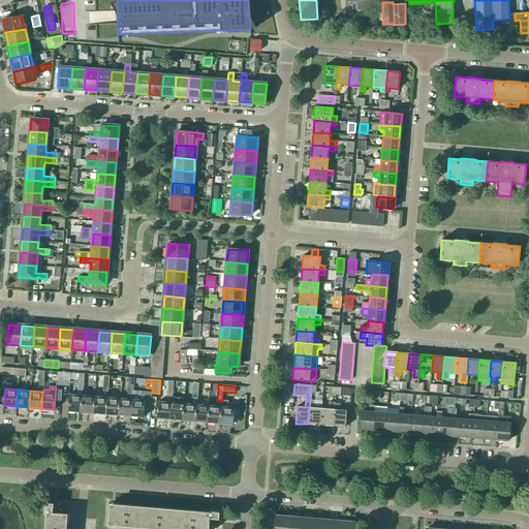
[(132,399),(131,416),(144,417),(145,411),(151,411),(152,393),(133,391),(132,399)]
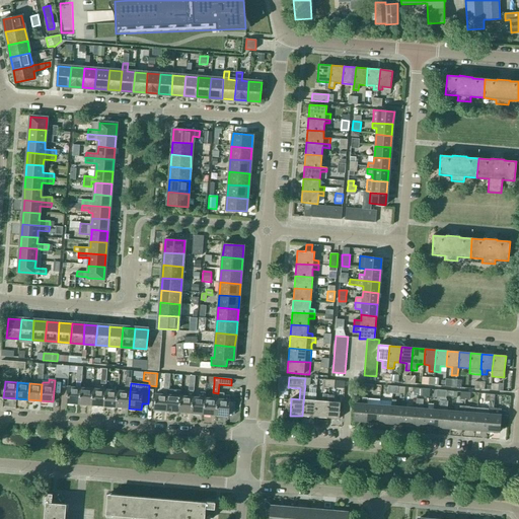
[(79,404),(80,387),(68,386),(67,403),(79,404)]
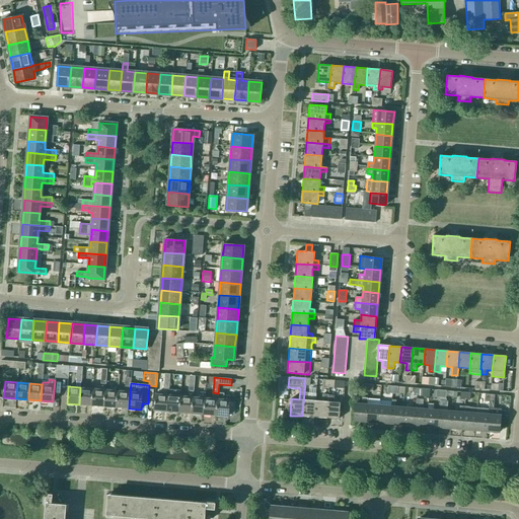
[(91,405),(92,388),(80,387),(79,404),(91,405)]
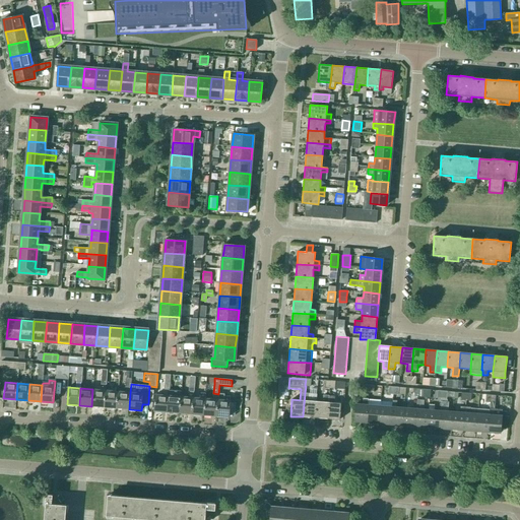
[(104,407),(106,390),(92,389),(91,406),(104,407)]
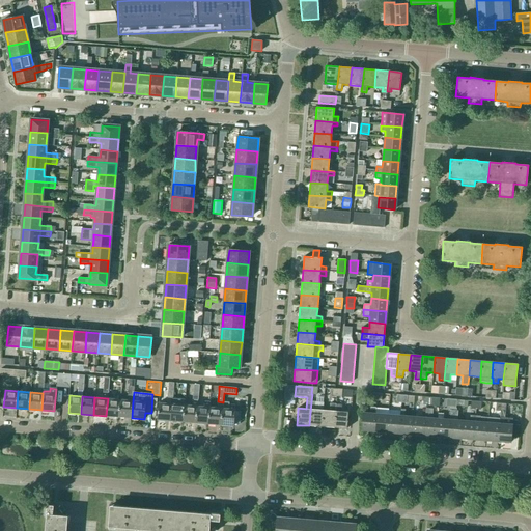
[(118,416),(120,399),(108,398),(106,416),(118,416)]
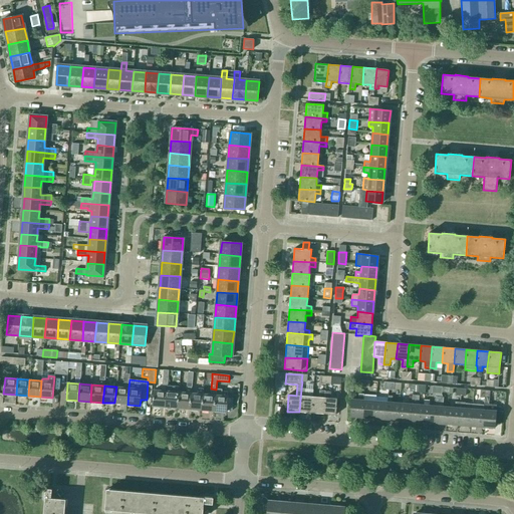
[(126,404),(129,388),(116,387),(114,403),(126,404)]
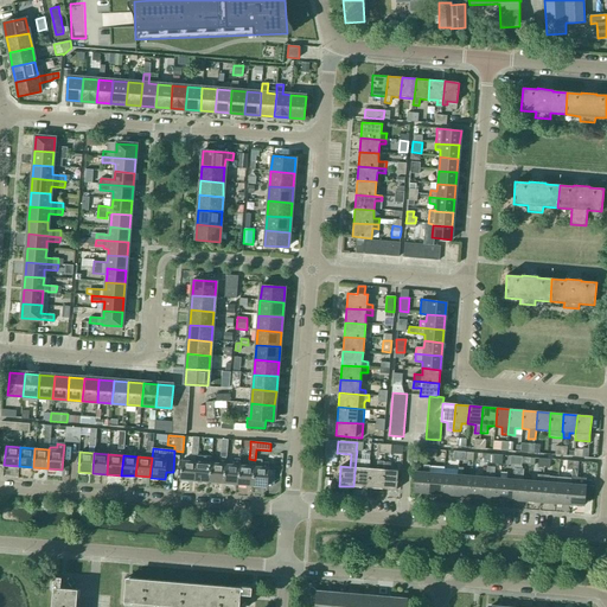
[(370,460),(356,459),(353,486),(368,487),(369,468),(370,460)]
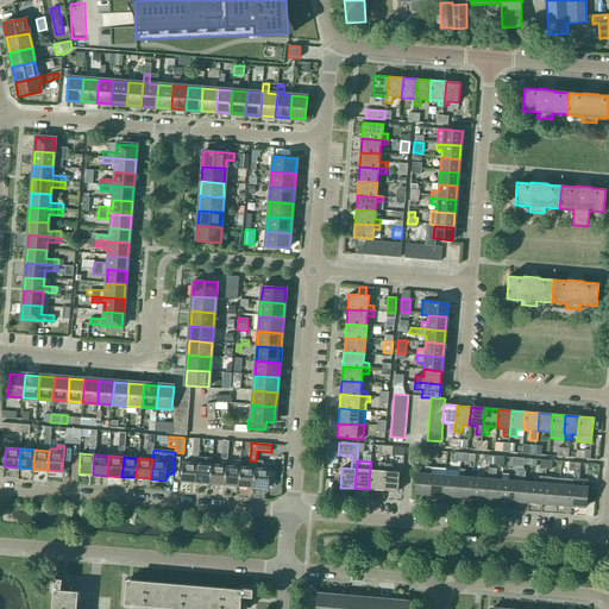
[(195,483),(198,463),(182,462),(181,482),(195,483)]
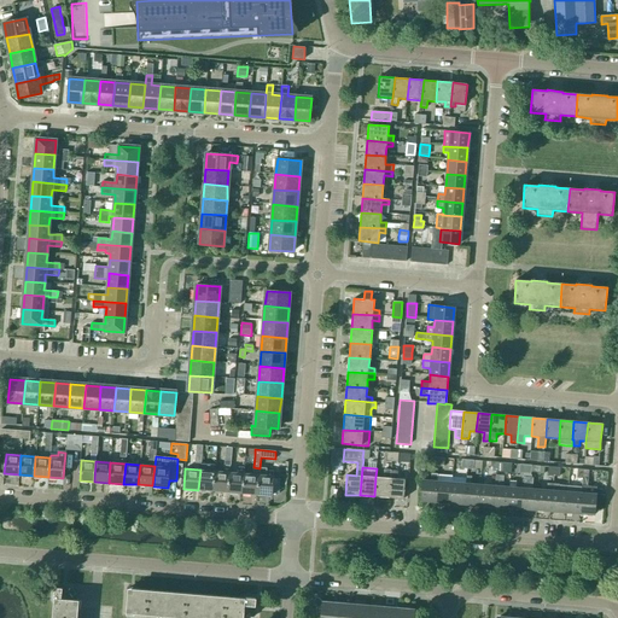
[(258,474),(257,495),(272,496),(274,476),(273,476),(274,472),(267,471),(267,468),(260,468),(260,474),(258,474)]
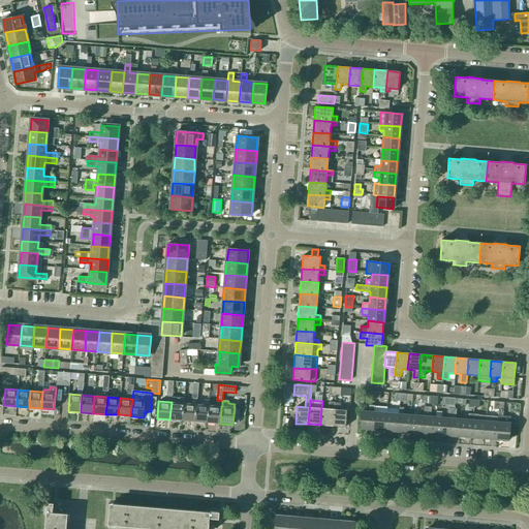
[(182,421),(184,403),(172,402),(169,419),(182,421)]
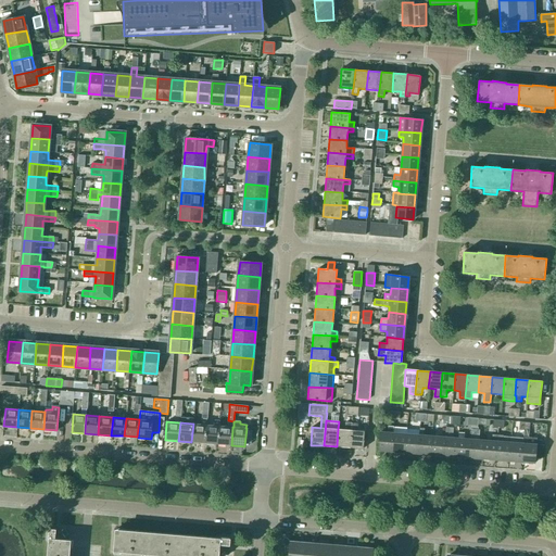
[(350,447),(352,424),(345,422),(344,430),(338,429),(337,446),(350,447)]
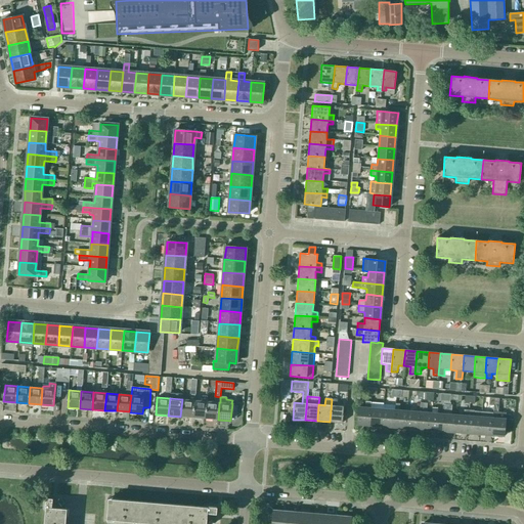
[(193,418),(194,400),(182,399),(180,417),(193,418)]
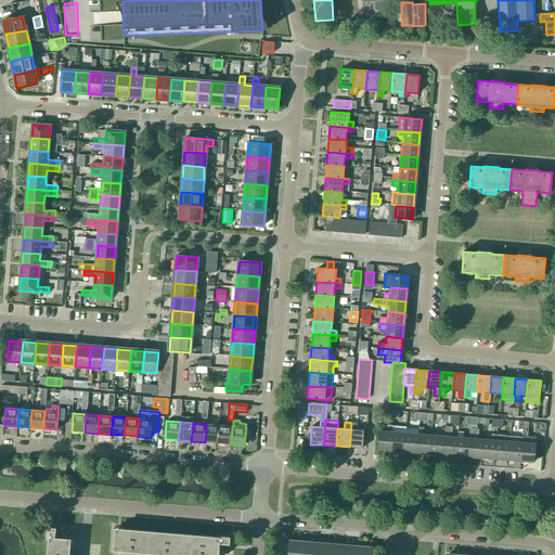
[(351,423),(349,447),(362,448),(364,430),(357,430),(357,423),(351,423)]
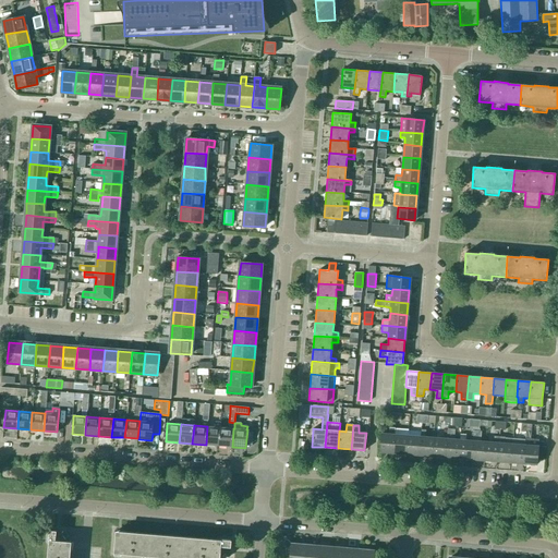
[(219,446),(220,427),(207,426),(206,445),(219,446)]
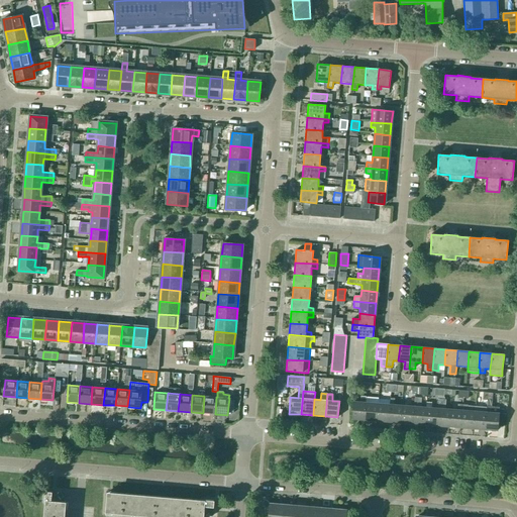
[(215,414),(216,397),(204,396),(203,413),(215,414)]
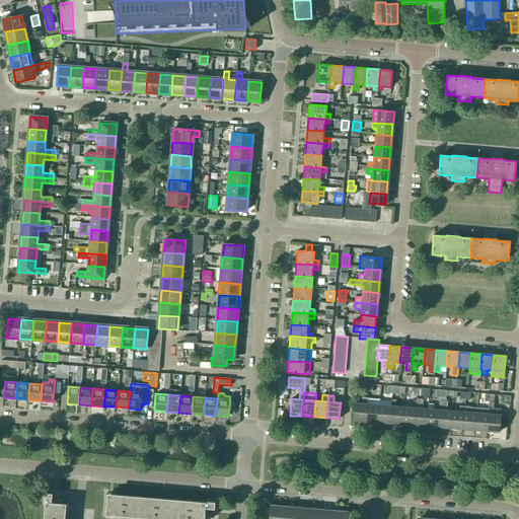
[(366,421),(367,404),(368,398),(362,397),(362,404),(355,403),(353,420),(366,421)]
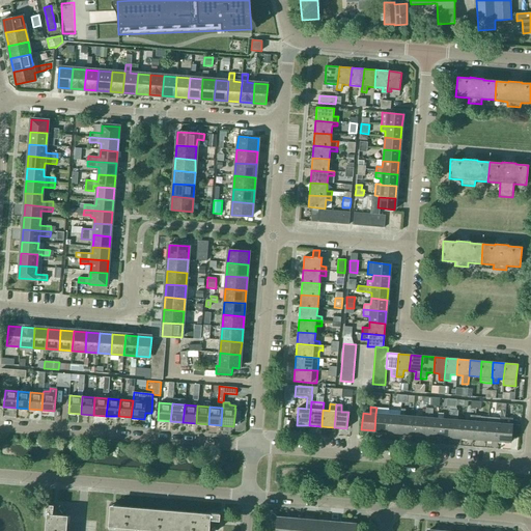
[(436,436),(437,419),(432,419),(432,409),(425,408),(425,418),(424,418),(423,435),(436,436)]
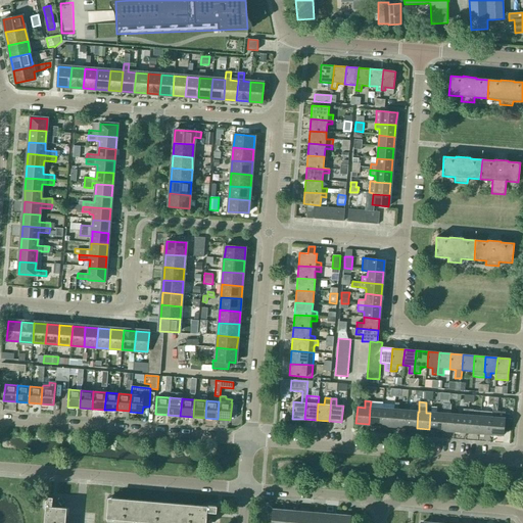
[(405,427),(407,411),(398,410),(399,403),(394,403),(394,410),(392,426),(405,427)]
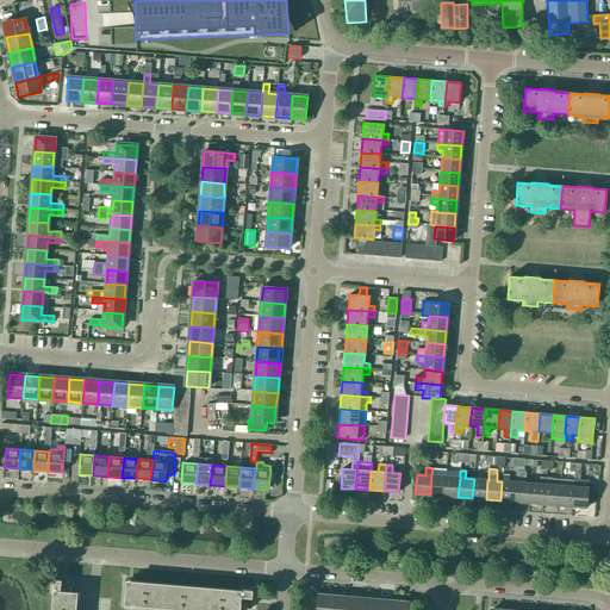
[(529,503),(530,484),(526,483),(527,472),(517,471),(517,483),(516,483),(515,502),(529,503)]
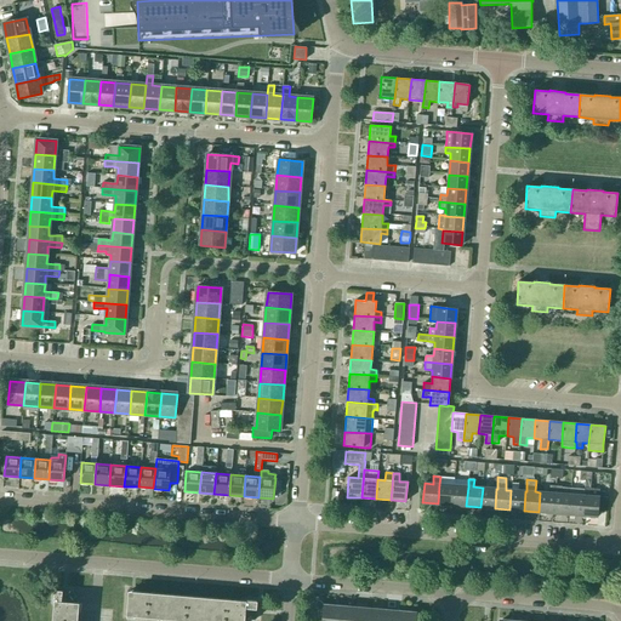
[(451,505),(453,485),(439,484),(438,503),(451,505)]
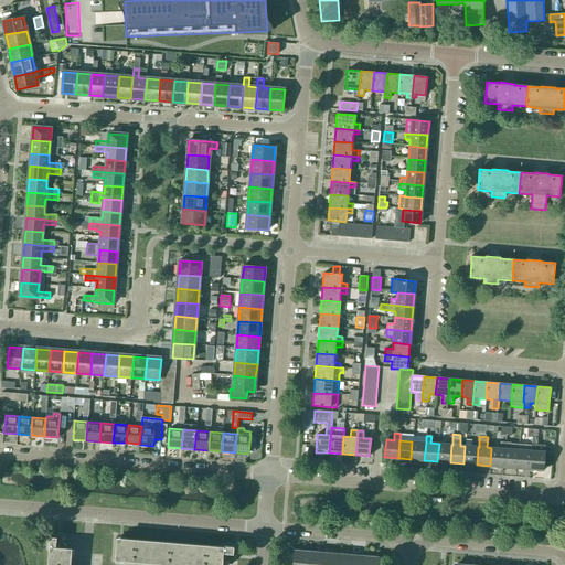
[(424,460),(426,443),(412,441),(411,459),(424,460)]
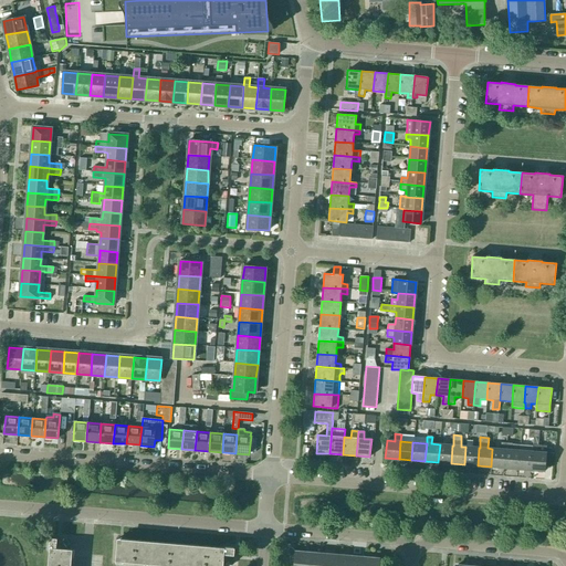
[(504,468),(506,443),(501,442),(501,449),(492,449),(491,467),(504,468)]
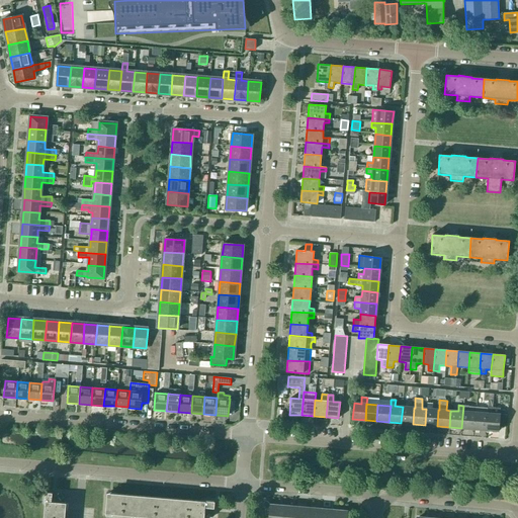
[(473,429),(476,407),(463,406),(461,428),(473,429)]
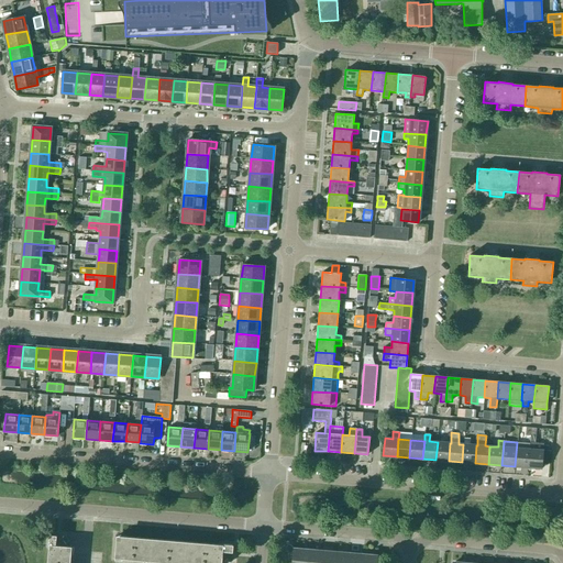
[(449,461),(450,443),(438,442),(435,460),(449,461)]
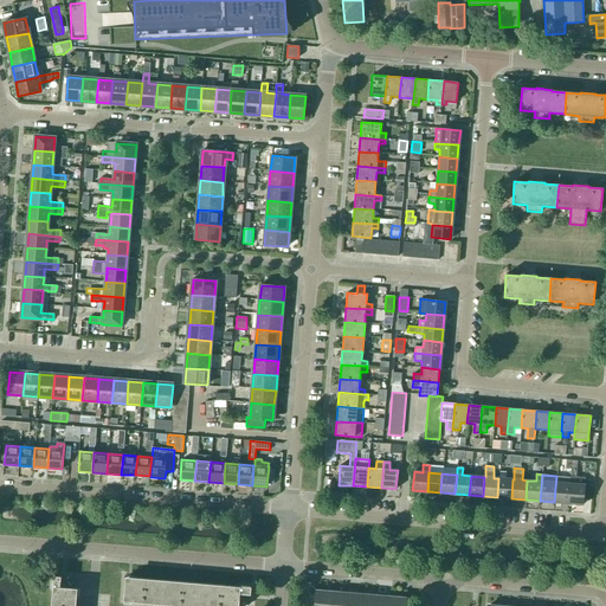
[(569,484),(571,476),(556,476),(554,502),(568,503),(569,484)]
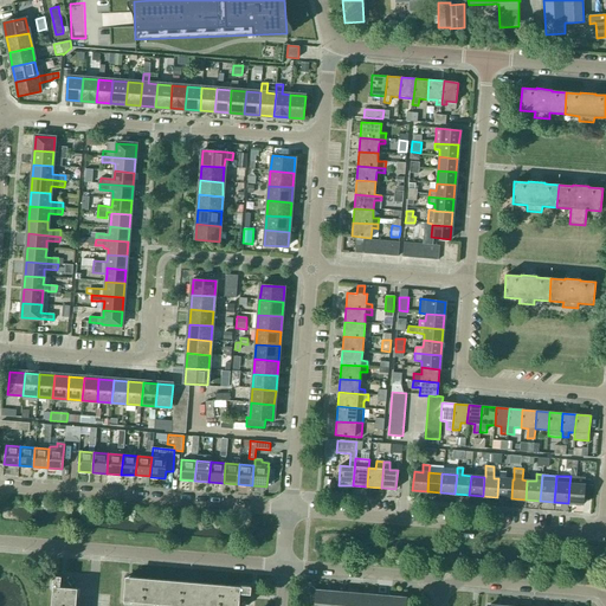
[(511,498),(513,479),(498,478),(497,497),(511,498)]
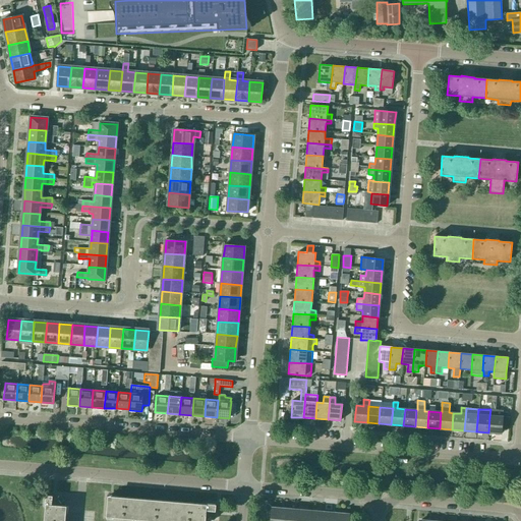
[(501,433),(502,429),(503,417),(489,416),(488,432),(501,433)]
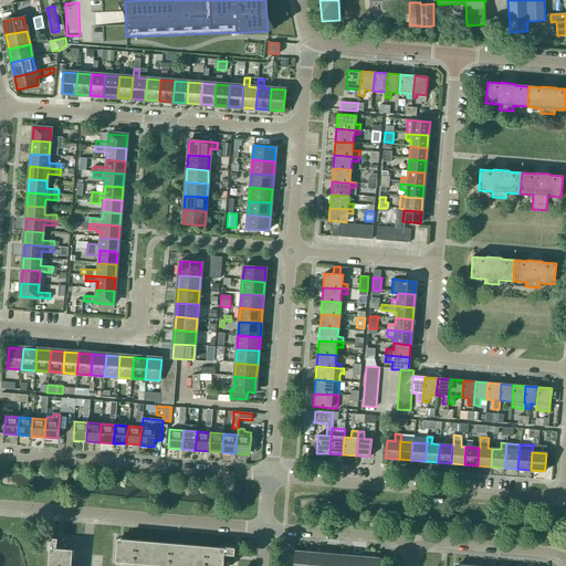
[(64,543),(62,540),(50,538),(50,548),(52,548),(51,565),(71,565),(72,549),(67,549),(64,544),(67,542),(67,541),(64,543)]
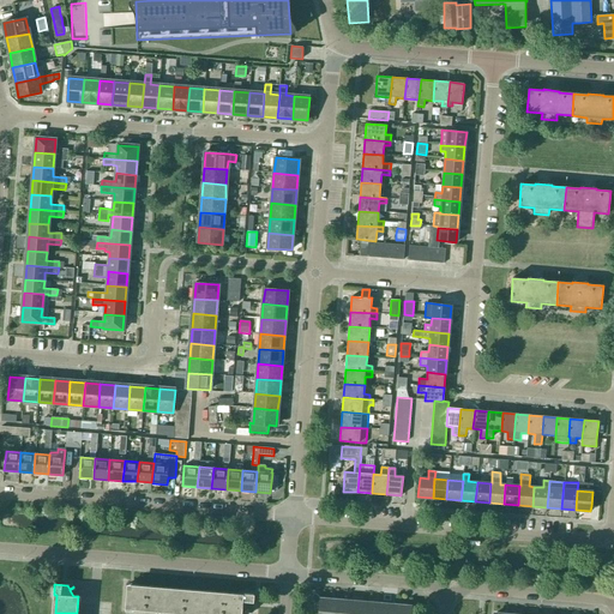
[(244,597),(127,588),(126,609),(184,613),(242,613),(248,611),(251,613),(252,613),(250,609),(253,607),(254,595),(244,594),(244,597)]
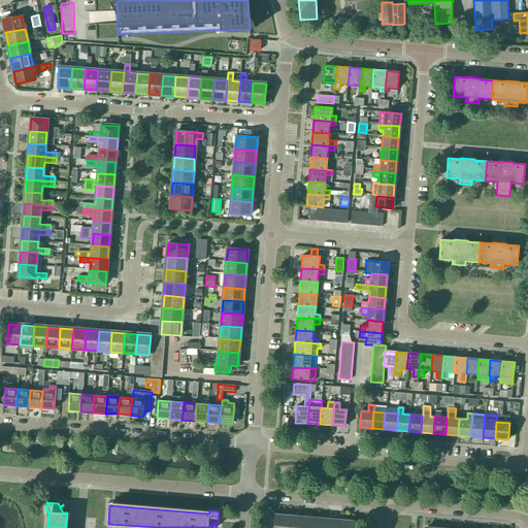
[(288,527),(289,517),(275,516),(274,527),(288,527)]
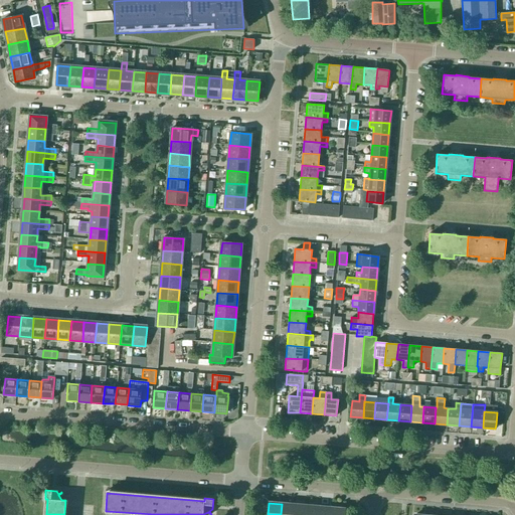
[(293,514),(295,505),(282,504),(281,514),(293,514)]
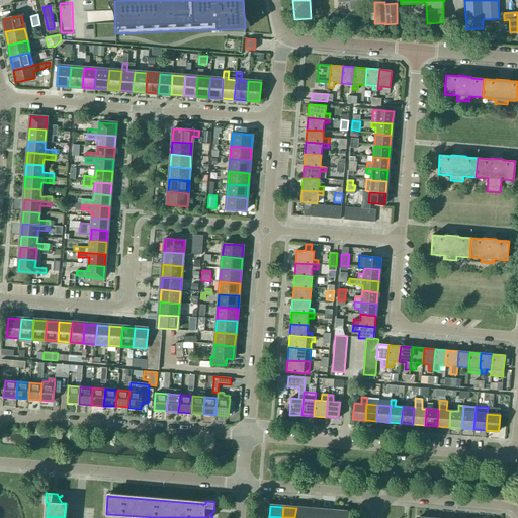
[(308,517),(309,509),(296,508),(294,517),(308,517)]
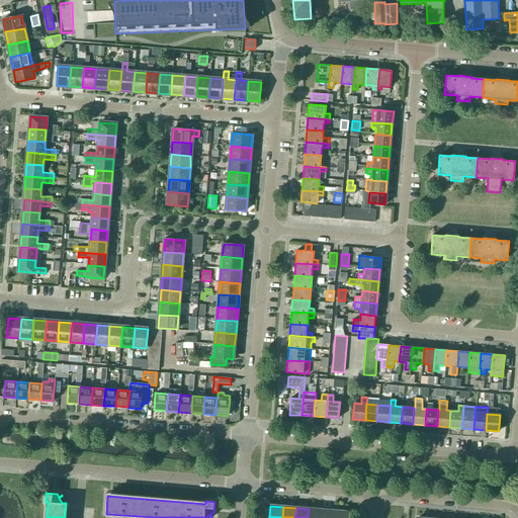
[(320,517),(322,510),(309,509),(308,517),(320,517)]
